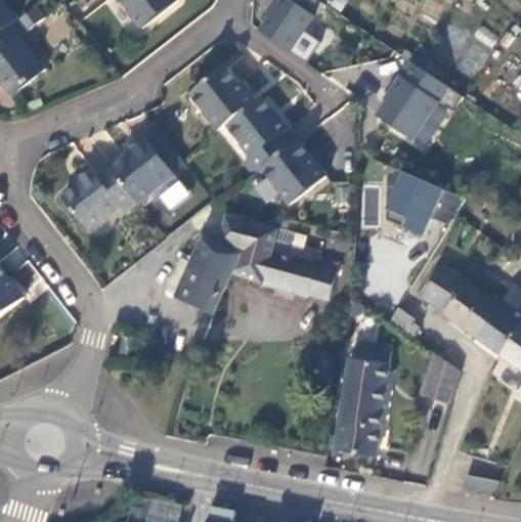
[(0,30),(17,15),(6,0),(0,0),(0,30)]
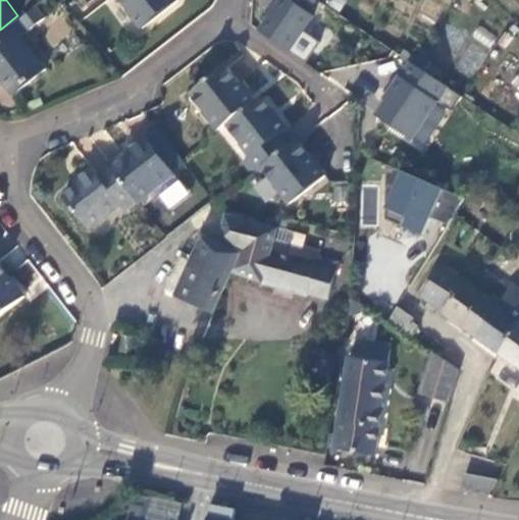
[(119,0),(140,28),(177,0),(119,0)]
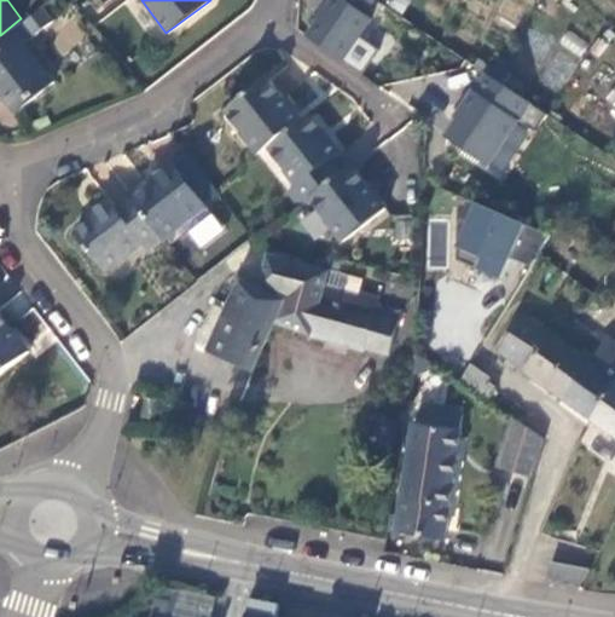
[(321,0),(315,9),(320,12),(303,36),(337,61),(366,19),(359,13),(369,0),(321,0)]
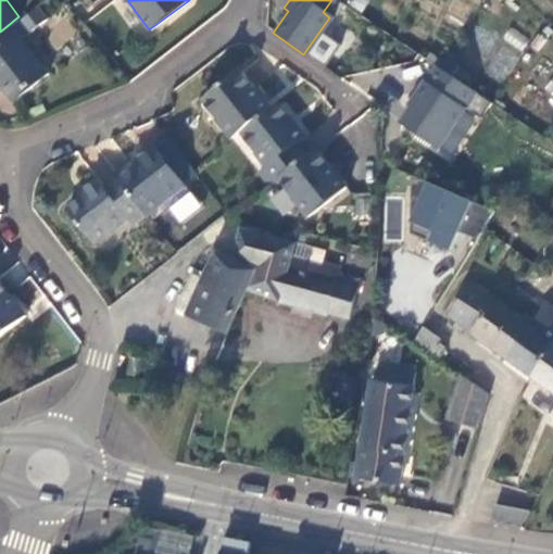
[(0,82),(3,79),(14,95),(49,70),(25,36),(50,16),(38,2),(19,16),(0,32),(0,82)]
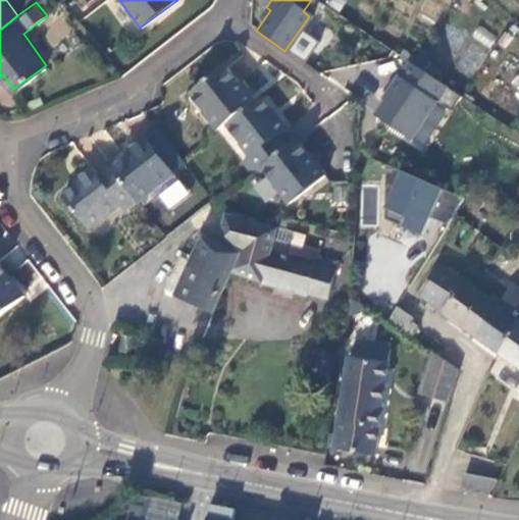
[(227,120),(255,100),(227,62),(188,92),(215,130),(227,120)]
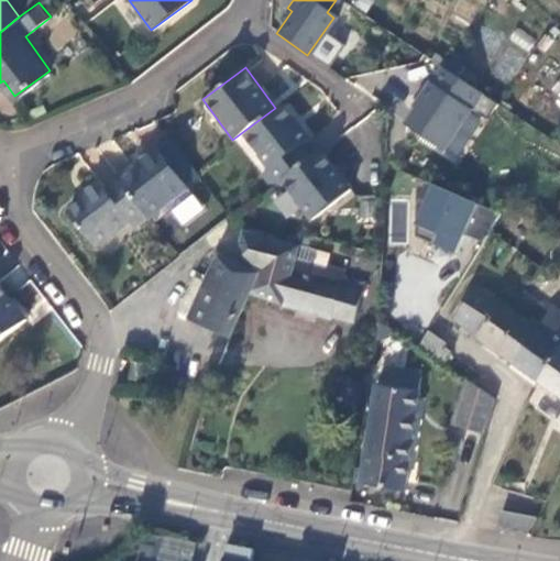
[(483,95),(445,69),(435,85),(431,84),(420,101),(423,102),(407,127),(446,152),(483,95)]
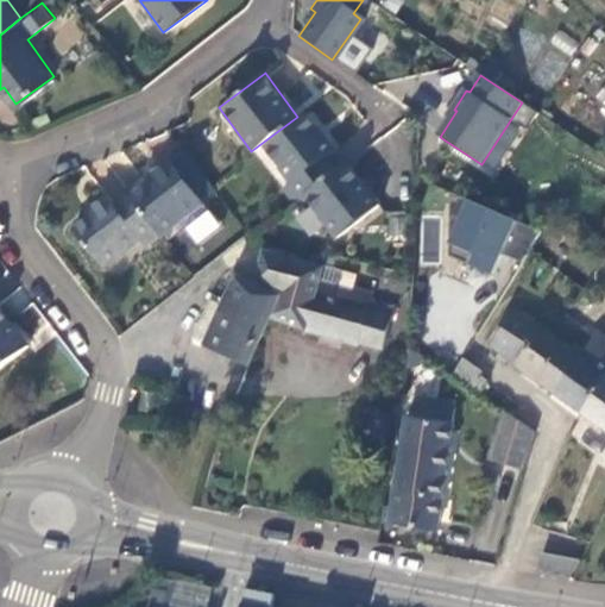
[(604,108),(604,76),(590,97),(604,108)]
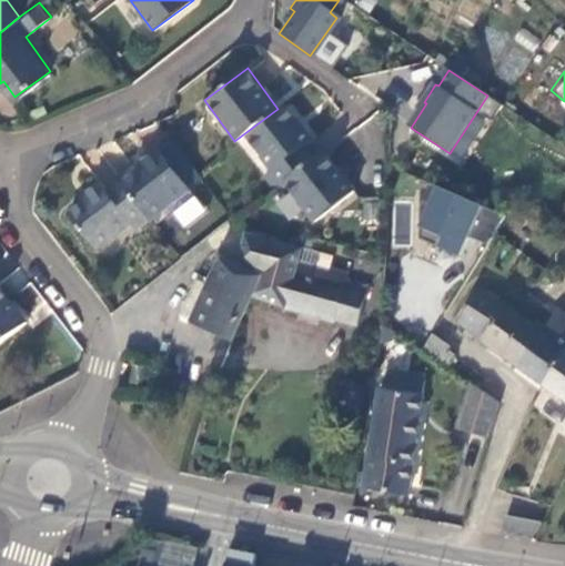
[(311,138),(284,102),(278,109),(248,131),(272,164),(283,179),(313,158),(303,144),(311,138)]
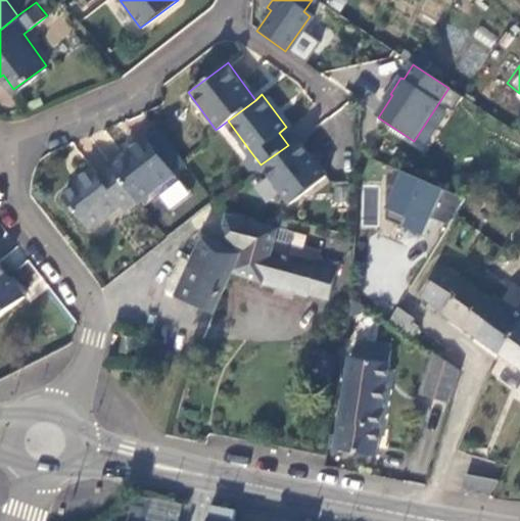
[(131,193),(137,200),(174,172),(145,136),(125,151),(127,154),(110,167),(131,193)]
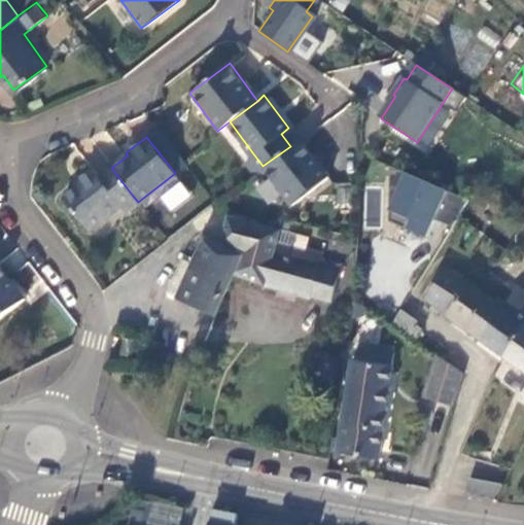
[(326,176),(299,140),(290,146),(263,166),(289,204),(326,176)]
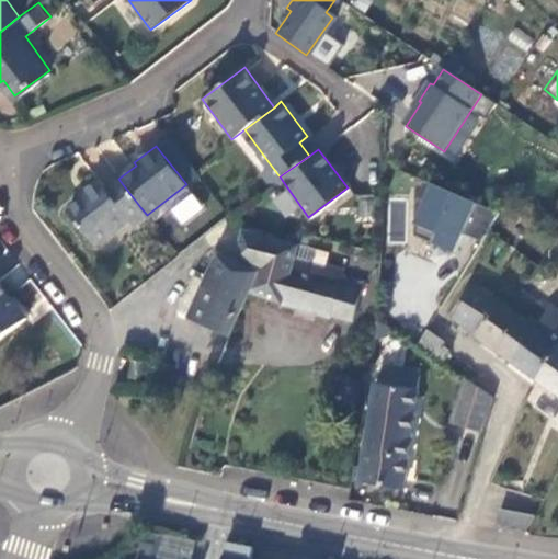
[(280,177),(269,162),(261,169),(272,182),(280,177)]
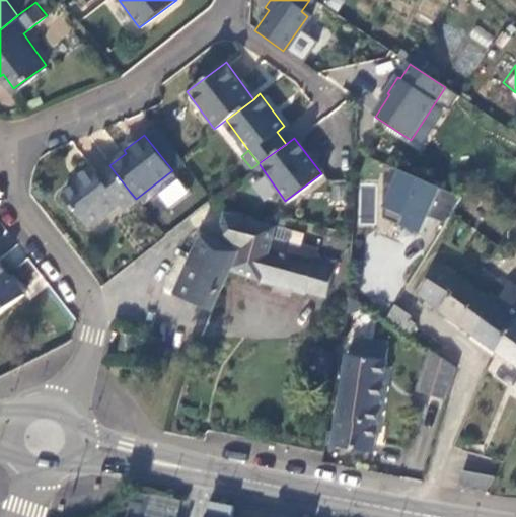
[(109,165),(107,162),(95,171),(90,165),(71,179),(73,181),(60,192),(85,226),(118,202),(130,192),(109,165)]
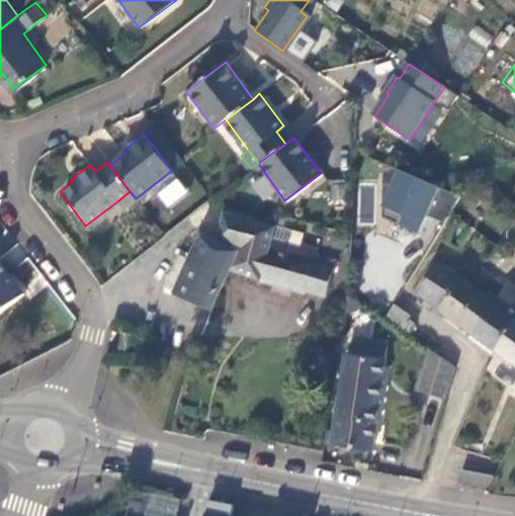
[(457,196),(398,170),(381,206),(402,216),(398,225),(419,235),(427,216),(442,222),(457,196)]
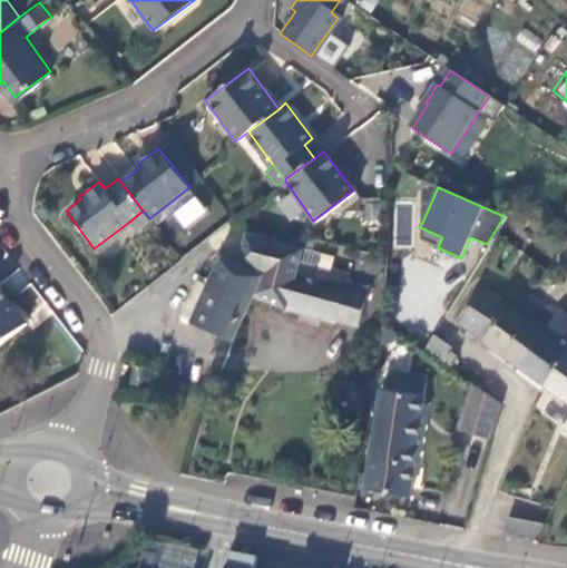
[(135,229),(149,218),(143,211),(129,222),(135,229)]
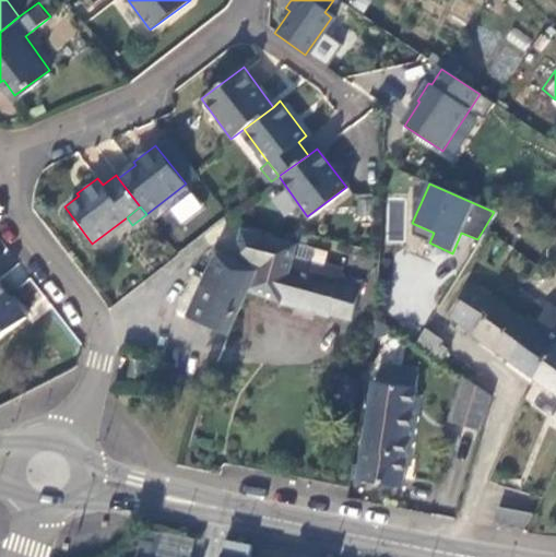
[(271,238),(239,229),(227,260),(213,253),(203,274),(182,267),(179,272),(189,276),(173,310),(223,333),(245,291),(255,272),(261,273),(271,238)]
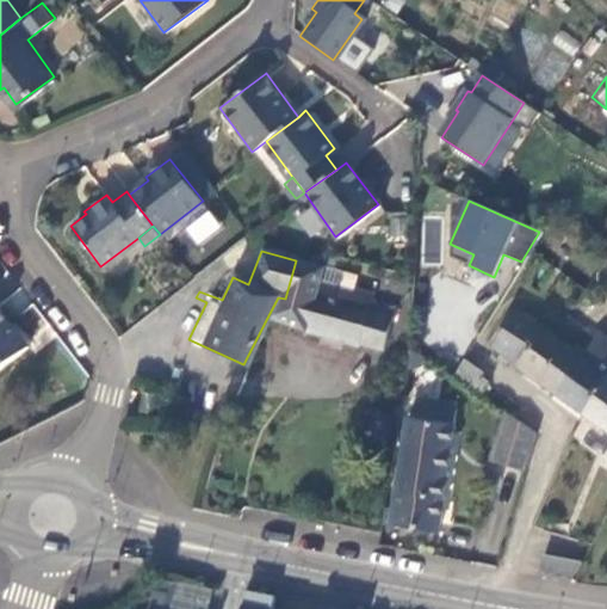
[(319,280),(322,266),(296,260),(285,299),(278,297),(267,318),(302,328),(348,343),(382,349),(394,307),(369,302),(370,293),(319,280)]
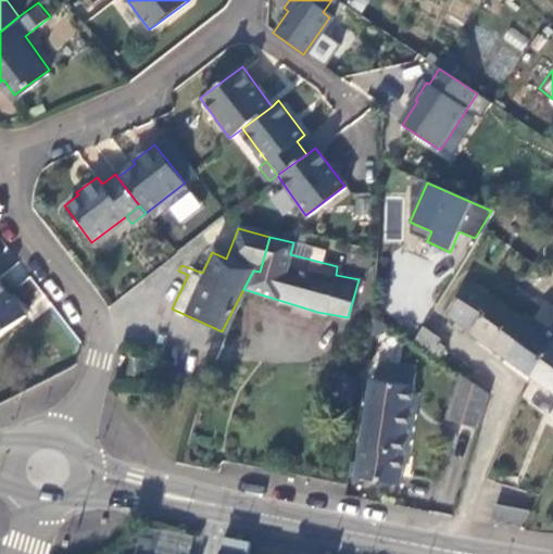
[(505,355),(529,322),(470,281),(449,315),(505,355)]
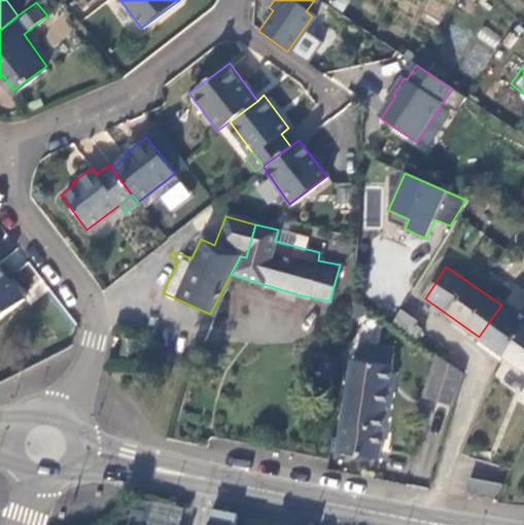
[(0,315),(22,299),(0,268),(0,315)]
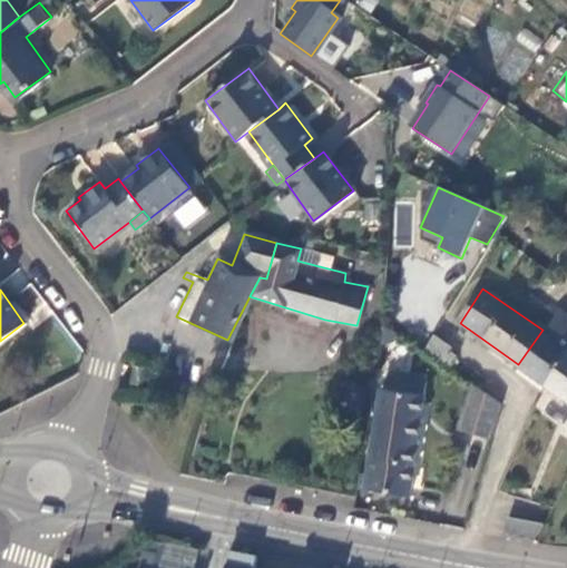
[(566,320),(556,313),(543,330),(518,364),(544,384),(566,349),(566,348),(566,320)]
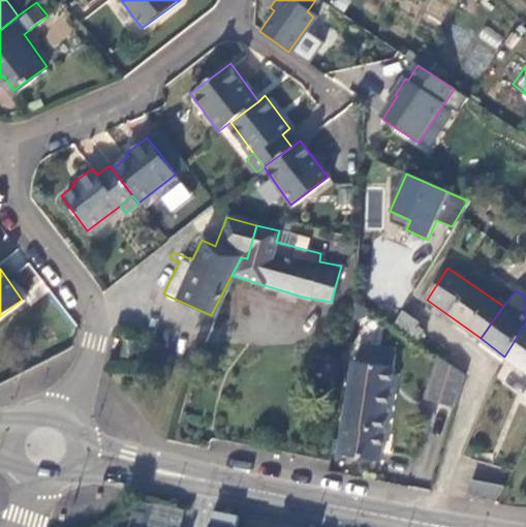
[(412,318),(400,310),(391,324),(414,341),(422,330),(414,324),(412,328),(407,324),(412,318)]
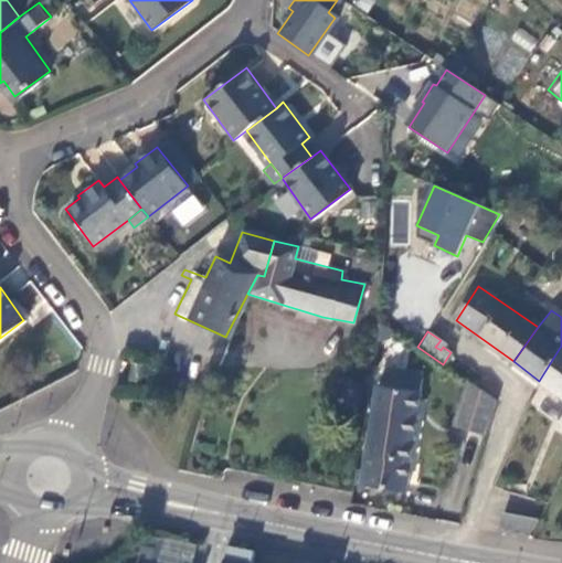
[(441,350),(443,347),(445,342),(441,340),(435,347),(441,350)]
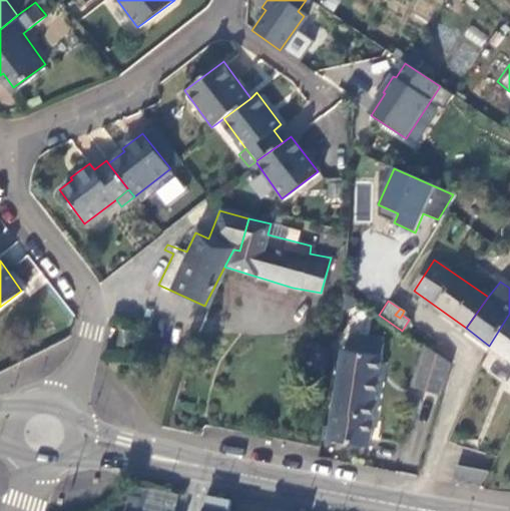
[(509,314),(489,346),(509,362),(509,314)]
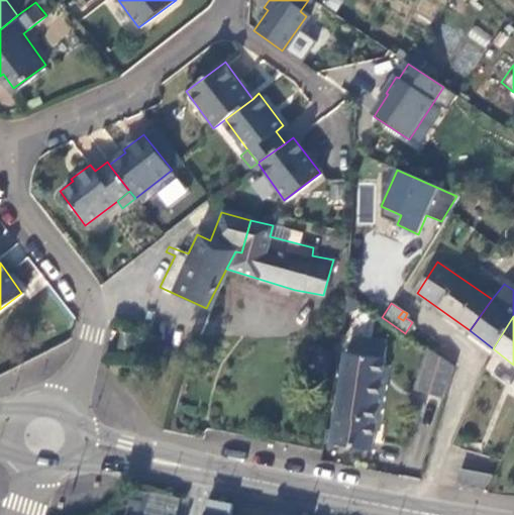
[(134,332),(117,329),(114,346),(130,350),(134,332)]
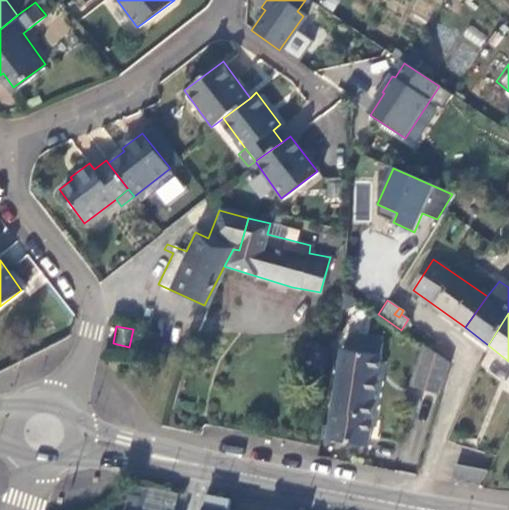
[(332,414),(382,420),(374,399),(382,340),(359,336),(357,349),(342,347),(332,414)]
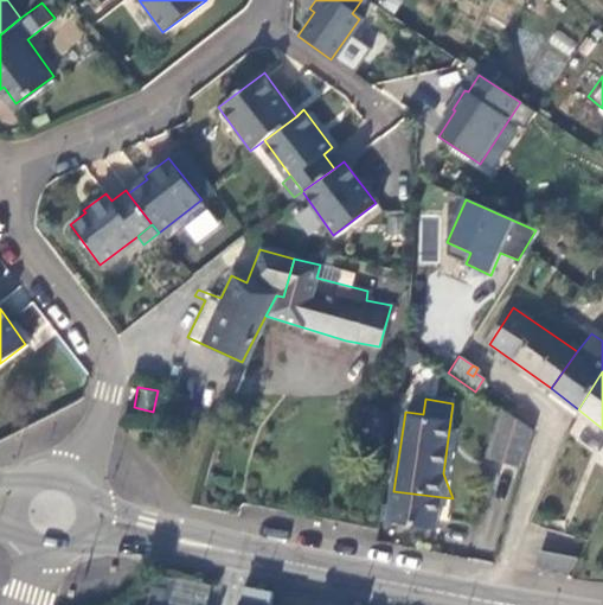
[(505,445),(523,452),(530,430),(513,418),(505,445)]
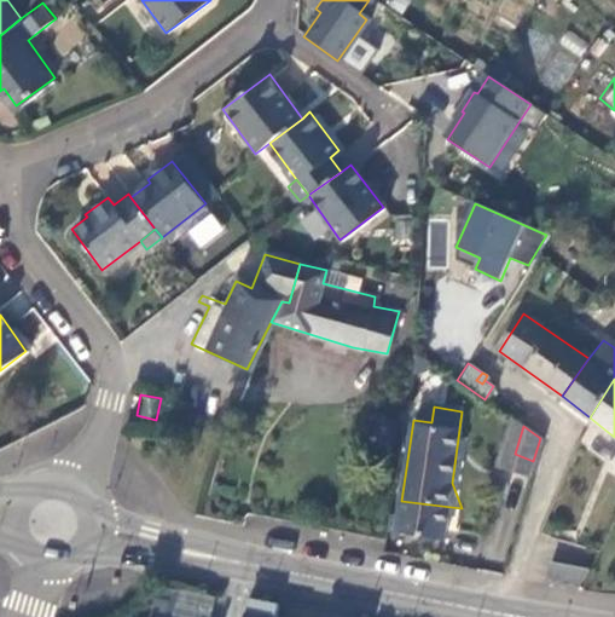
[(460,519),(462,508),(401,501),(395,531),(442,540),(446,517),(460,519)]
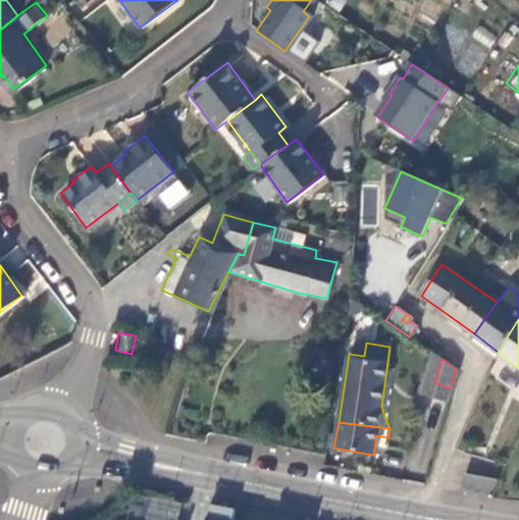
[(463,489),(491,495),(499,480),(466,473),(463,489)]
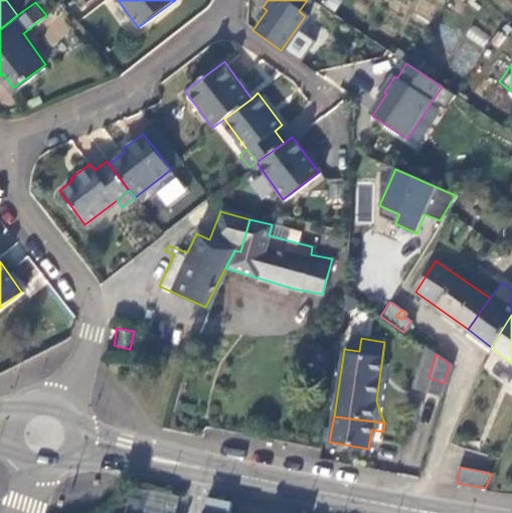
[(225,512),(228,501),(204,496),(201,512),(202,512),(225,512)]
